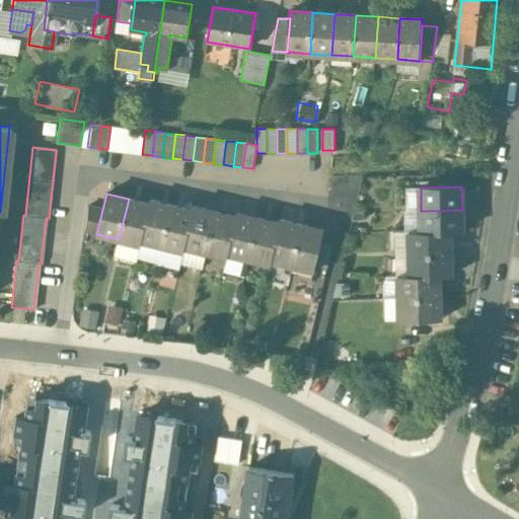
[(150,204),(129,199),(119,239),(140,244),(141,240),(150,204)]
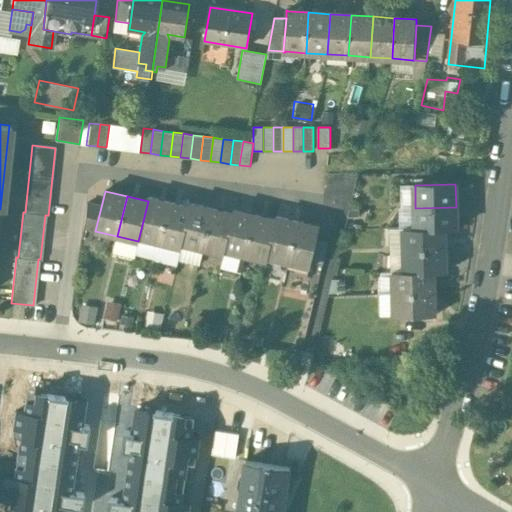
[(170,202),(149,197),(148,201),(139,237),(160,242),(170,202)]
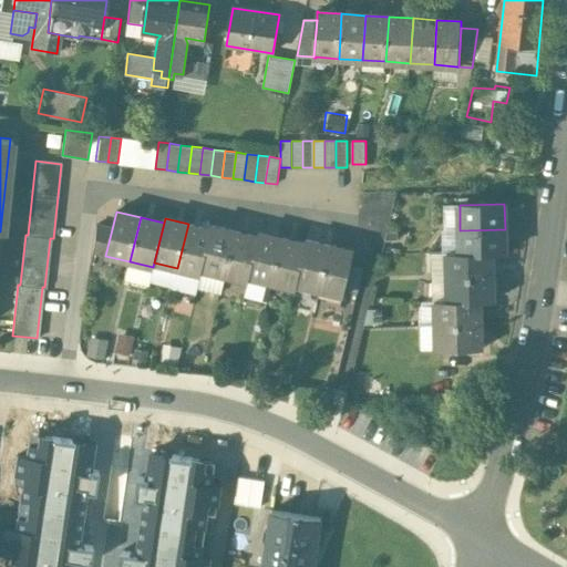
[(212,229),(188,224),(177,268),(200,275),(202,270),(212,229)]
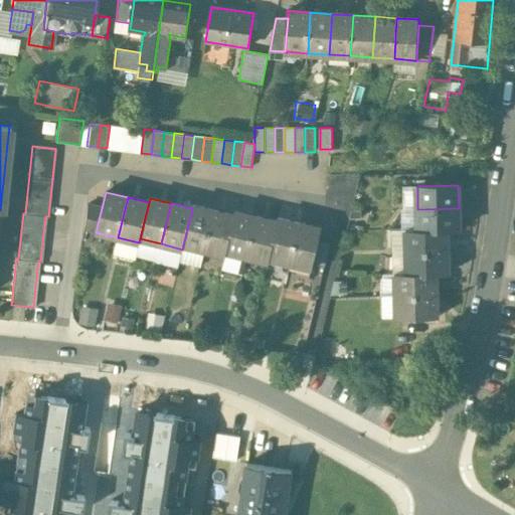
[(102,208),(87,204),(83,229),(96,232),(102,208)]
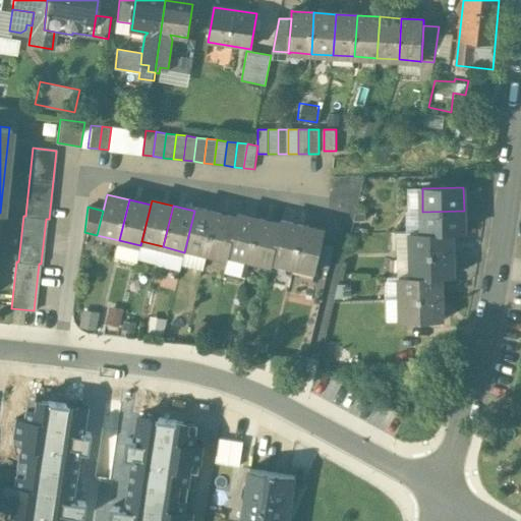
[(194,211),(185,248),(207,253),(217,213),(195,207),(194,211)]
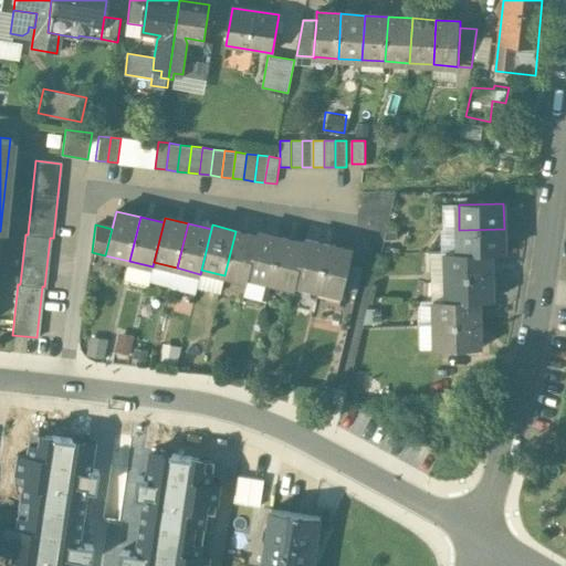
[(504,229),(459,230),(460,253),(491,252),(504,252),(504,229)]
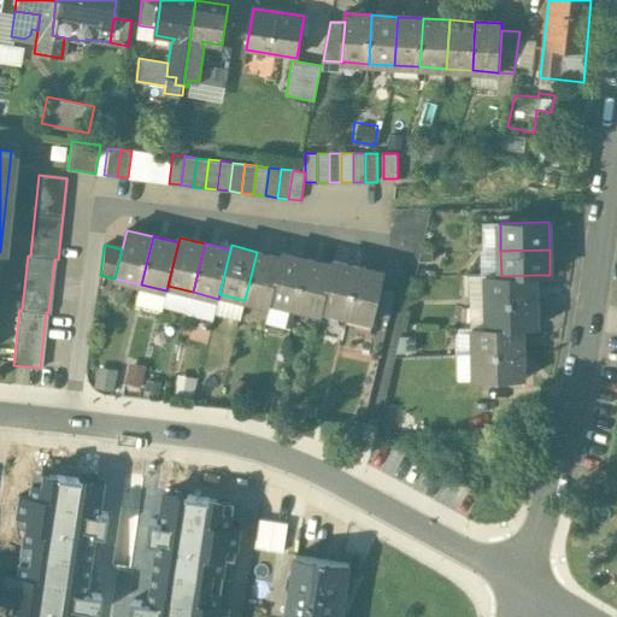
[(282,258),(257,252),(245,300),(270,306),(271,301),(282,258)]
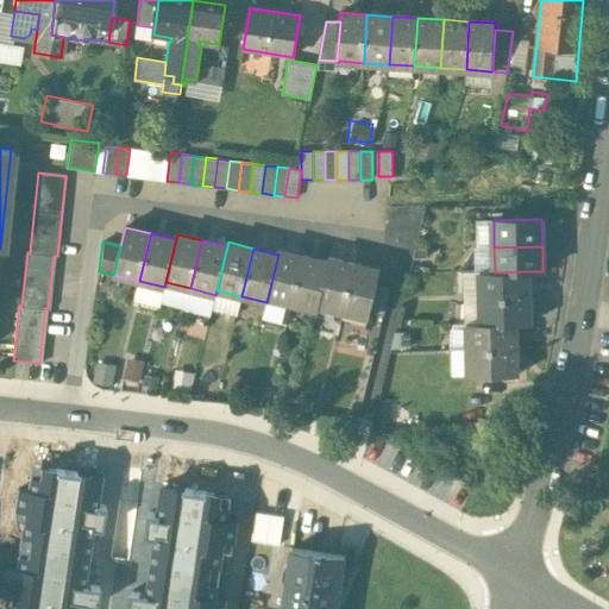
[(303,256),(280,250),(278,255),(268,297),(293,303),(303,256)]
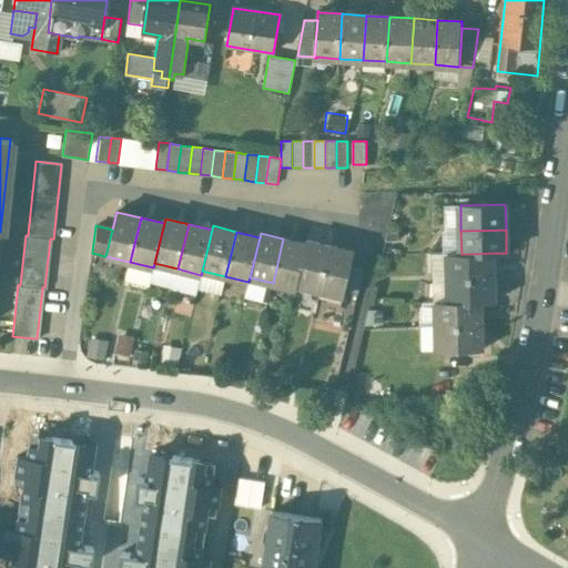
[(306,244),(283,239),(273,283),(296,290),(297,285),(306,244)]
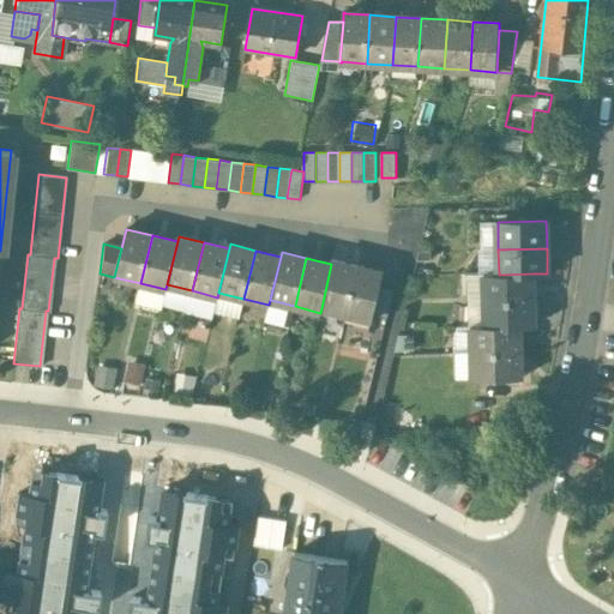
[(357,266),(332,259),(331,264),(321,308),(345,314),(357,266)]
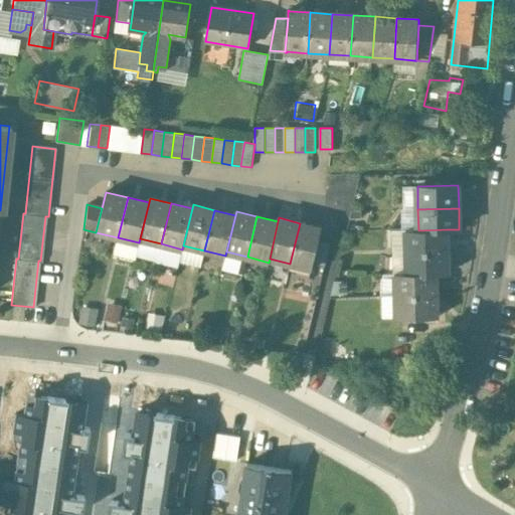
[(322,227),(301,222),(301,223),(300,223),(290,264),(312,269),(313,265),(319,241),(322,227)]
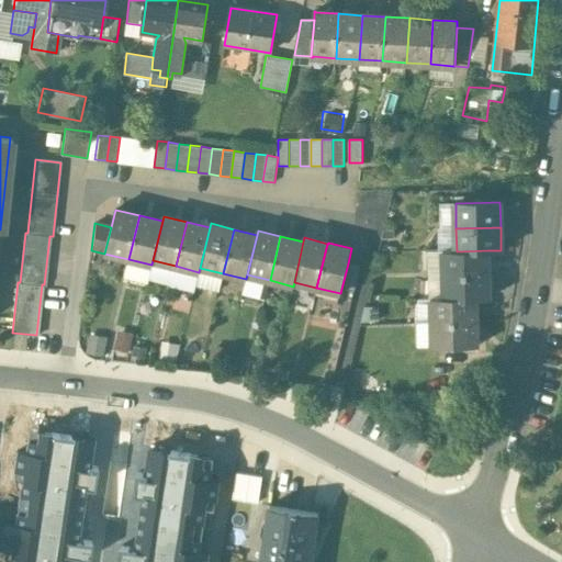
[(457,251),(444,251),(445,276),(489,274),(487,250),(457,251)]
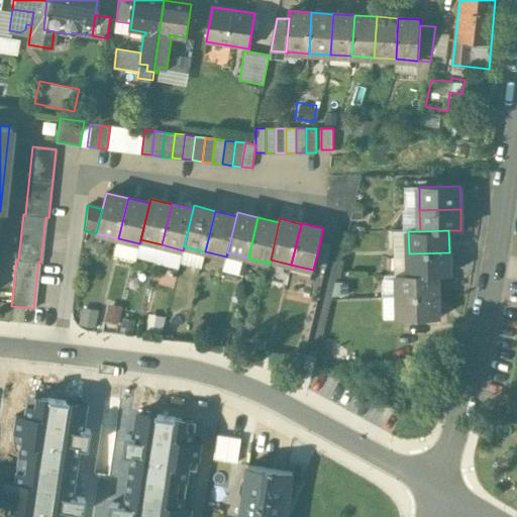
[(331,244),(320,242),(314,266),(326,269),(331,244)]
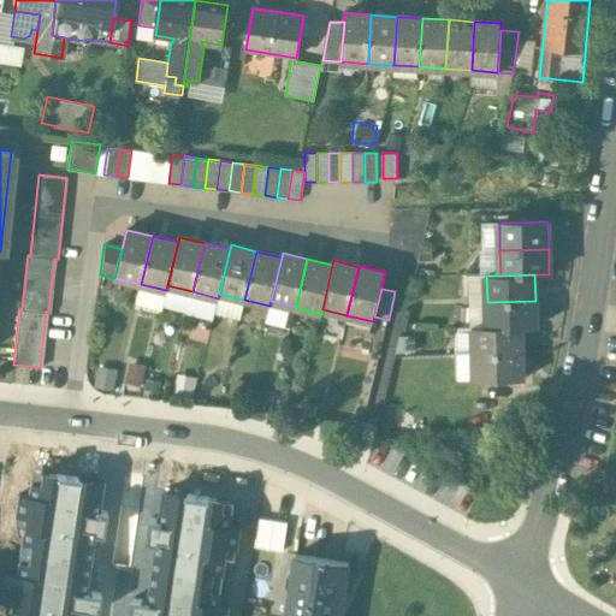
[(535,301),(487,302),(487,327),(521,327),(535,326),(535,301)]
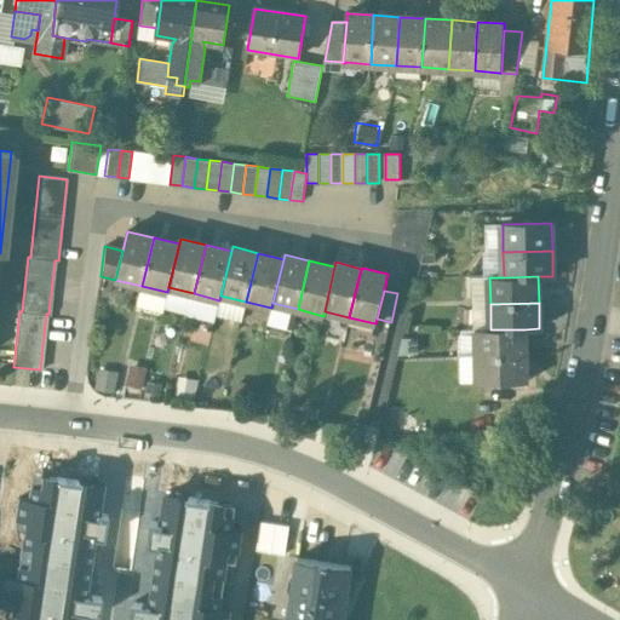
[(491,329),(476,329),(477,356),(526,355),(524,329),(491,329)]
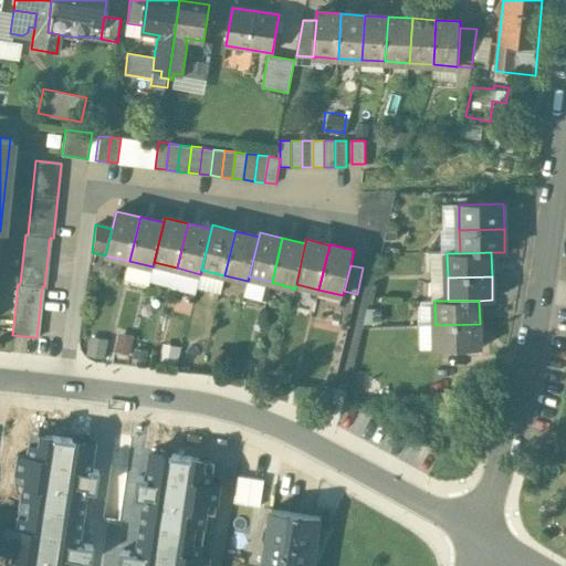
[(480,324),(436,325),(436,349),(481,348),(480,324)]
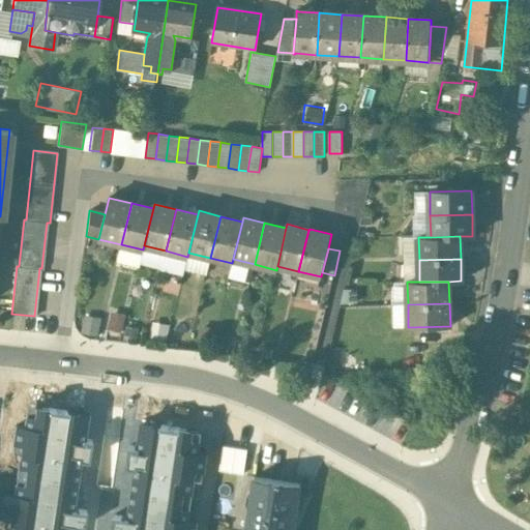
[(87,414),(36,406),(35,416),(26,415),(24,427),(16,425),(13,442),(22,443),(19,465),(27,467),(26,475),(77,482),(80,460),(88,461),(91,440),(83,438),(87,414)]
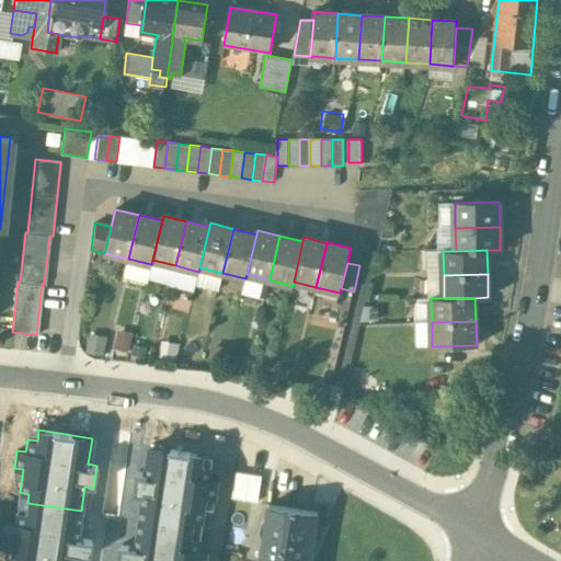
[(204,455),(150,447),(147,472),(138,471),(135,494),(144,495),(140,519),(192,527),(194,518),(203,519),(206,496),(216,497),(218,480),(209,479),(212,467),(202,465),(204,455)]
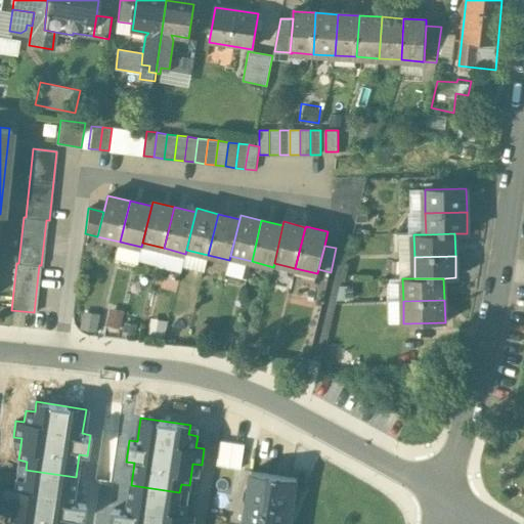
[(232,446),(221,444),(218,467),(229,469),(232,446)]
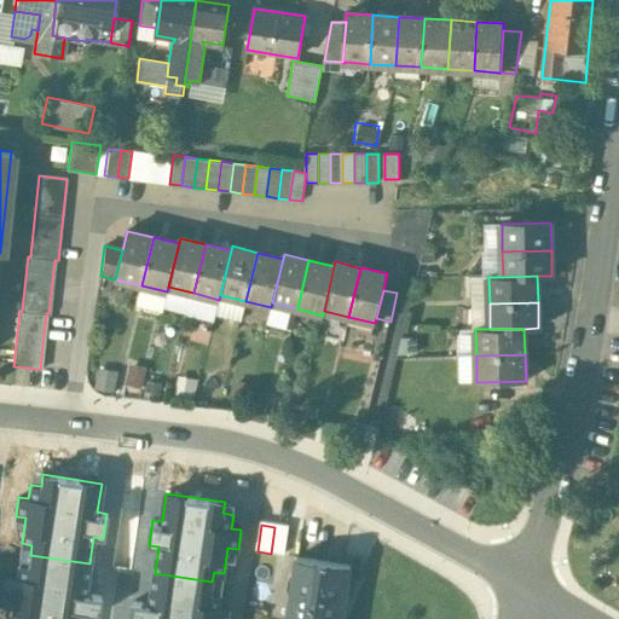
[(288,528),(275,527),(271,554),(284,555),(288,528)]
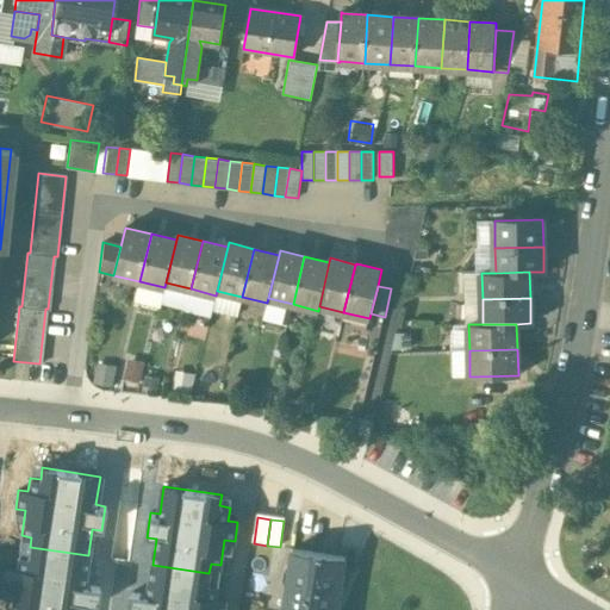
[(83,585),(88,555),(30,547),(27,558),(18,555),(17,570),(7,567),(4,586),(14,589),(10,609),(79,609),(80,604),(97,607),(99,587),(83,585)]
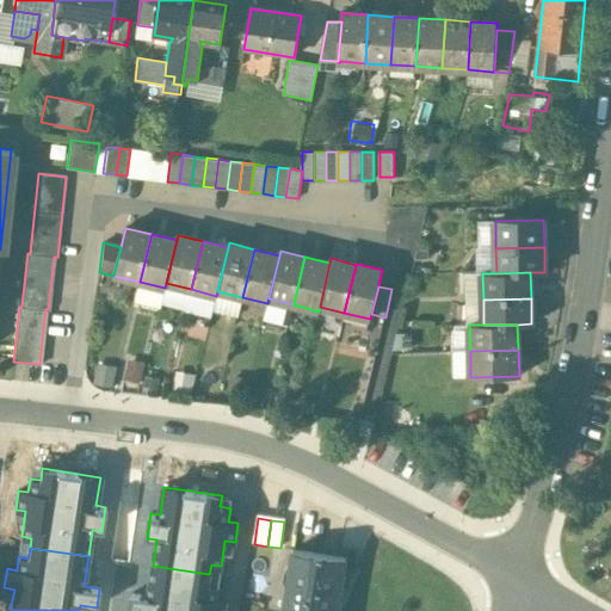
[(338,610),(346,557),(294,549),(284,610),(338,610)]
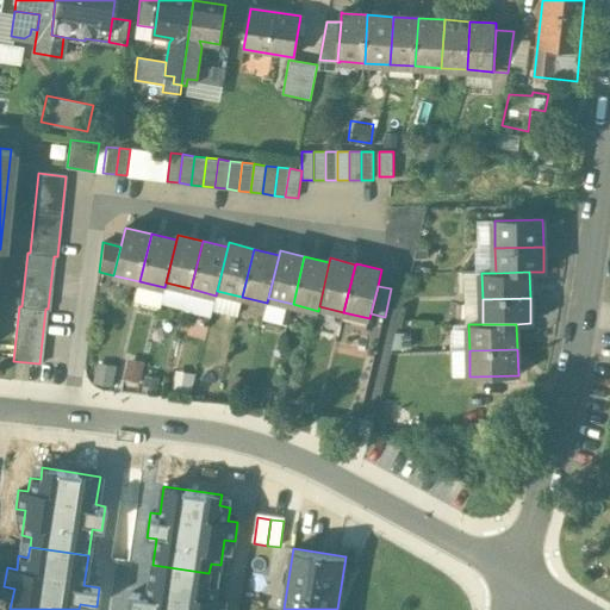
[(207,584),(209,573),(153,565),(148,595),(132,592),(128,609),(224,609),(225,601),(216,598),(218,585),(207,584)]
